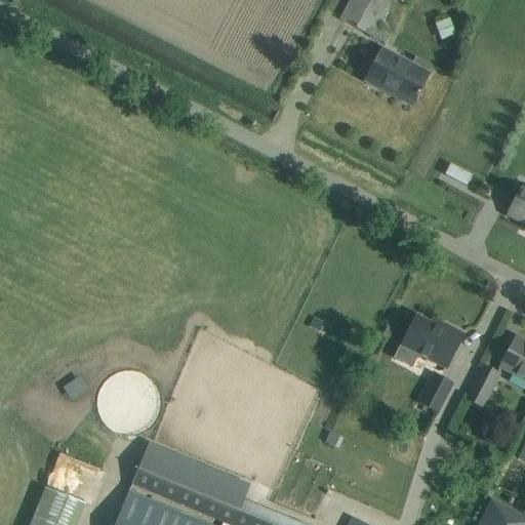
[(351,0),(340,21),(373,37),(392,0),(351,0)]
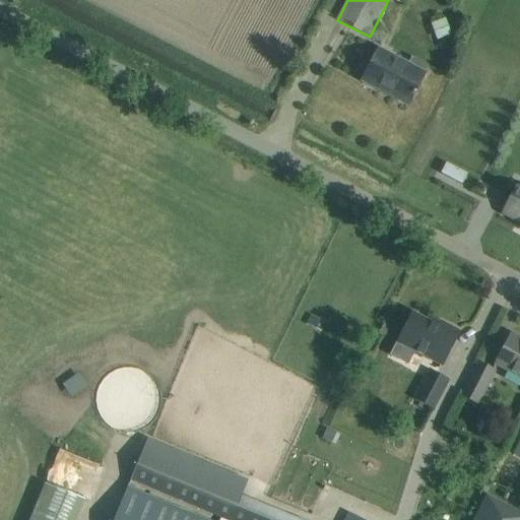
[(372,63),(363,81),(377,88),(379,85),(409,101),(418,82),(423,75),(428,66),(411,58),(406,67),(378,52),(372,63)]
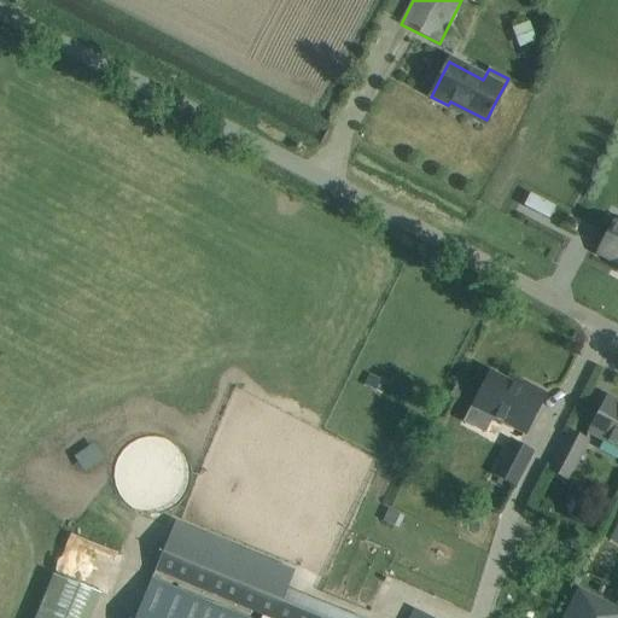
[(532,193),(525,205),(551,217),(557,205),(532,193)]
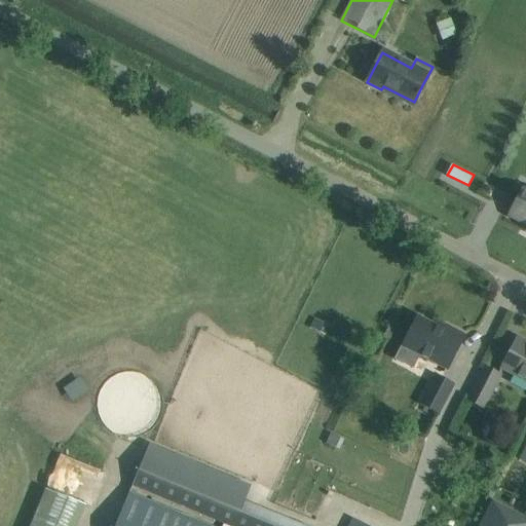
[(514,212),(512,216),(525,223),(525,193),(523,192),(519,200),(520,201),(515,212),(514,212)]
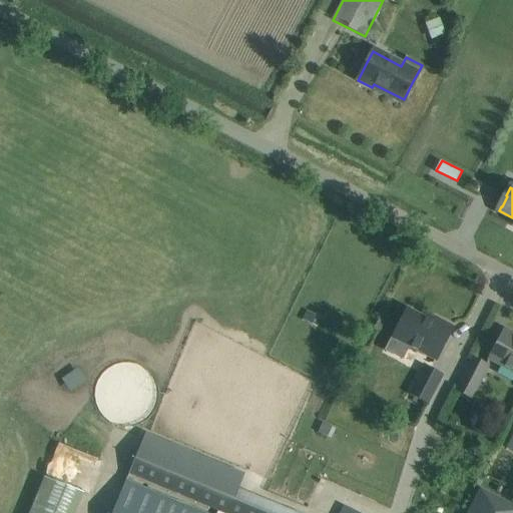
[(435,362),(453,328),(435,318),(433,323),(407,310),(386,350),(404,360),(410,348),(435,362)]
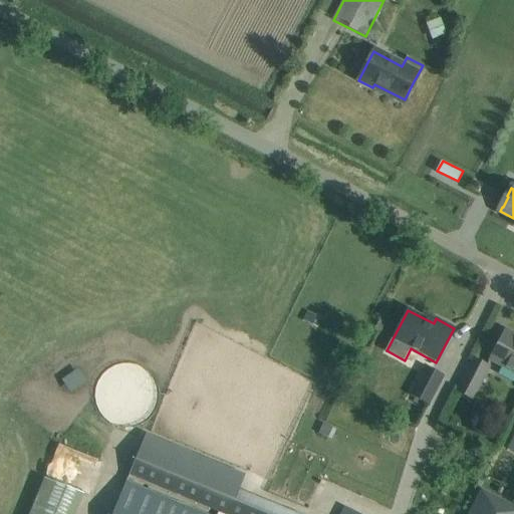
[(489,360),(513,373),(513,334),(505,330),(489,360)]
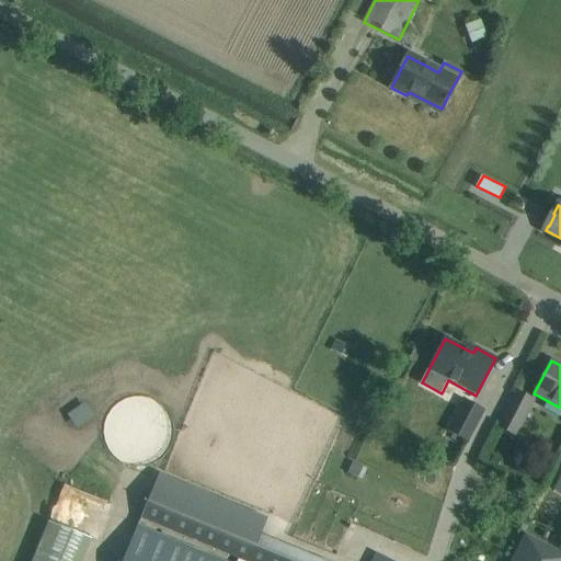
[(496,428),(514,437),(533,401),(515,392),(496,428)]
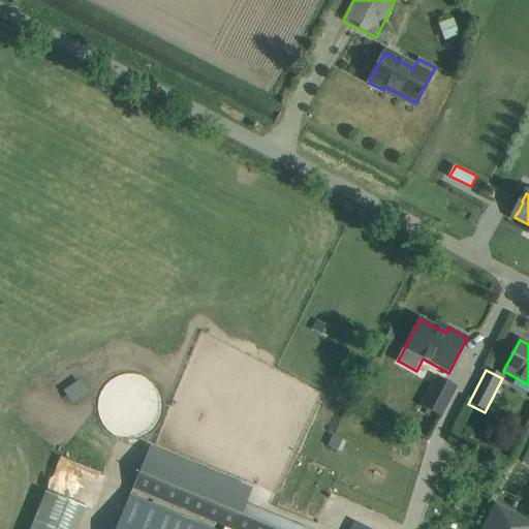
[(423,407),(441,416),(456,387),(437,378),(423,407)]
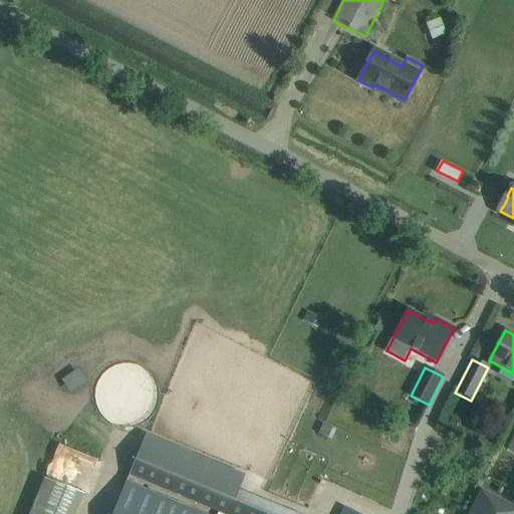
[(223,513),(209,513),(126,480),(112,513),(292,513),(238,491),(244,476),(145,436),(129,475),(223,513)]
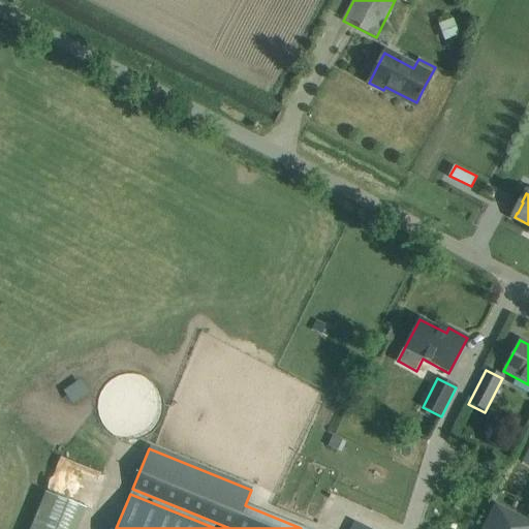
[(45,487),(72,496),(75,487),(95,494),(102,475),(56,459),(45,487)]
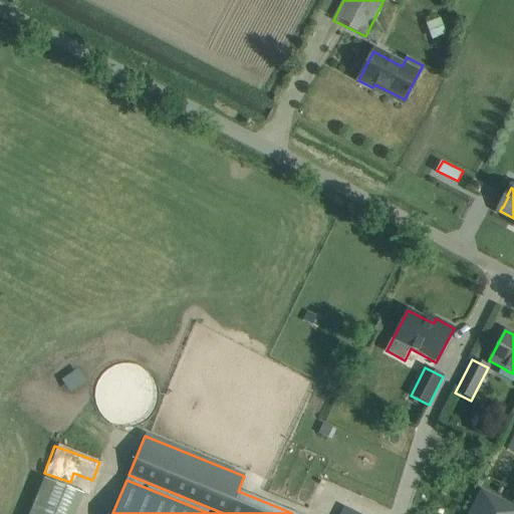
[(28,513),(75,513),(84,494),(44,477),(28,513)]
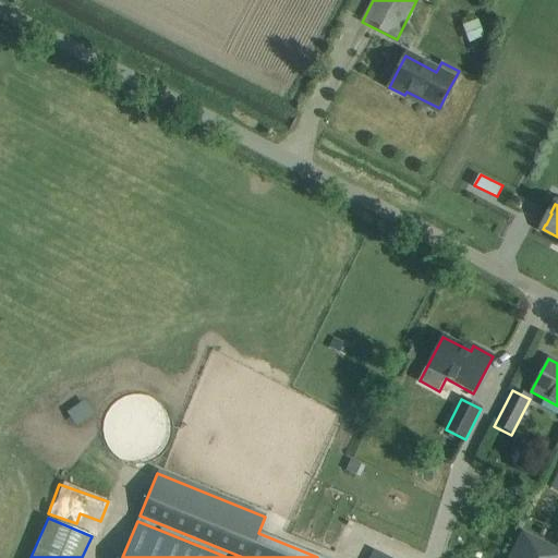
[(522,533),(509,557),(557,557),(557,550),(524,534),(522,533)]
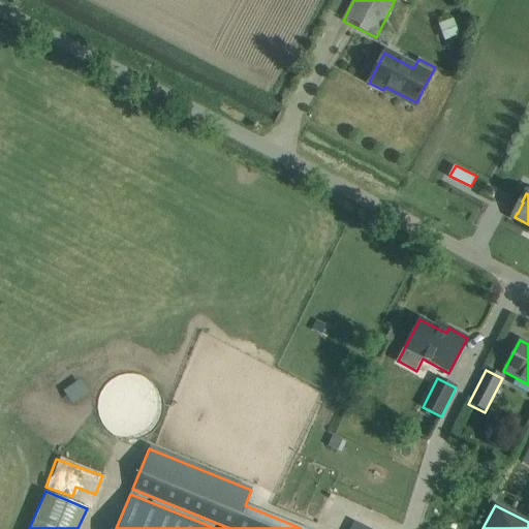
[(351,528),(378,528),(358,518),(351,528)]
